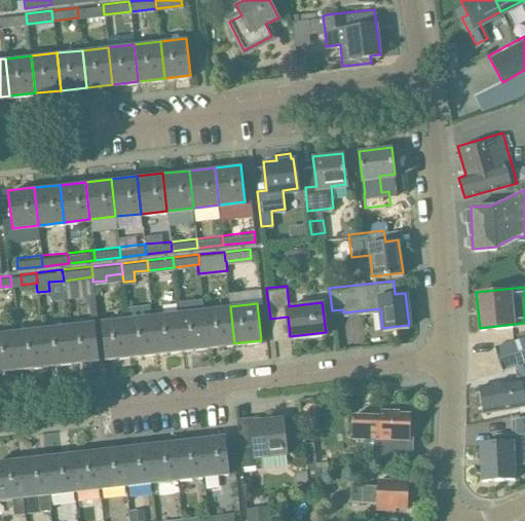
[(234,343),(230,306),(204,308),(209,345),(234,343)]
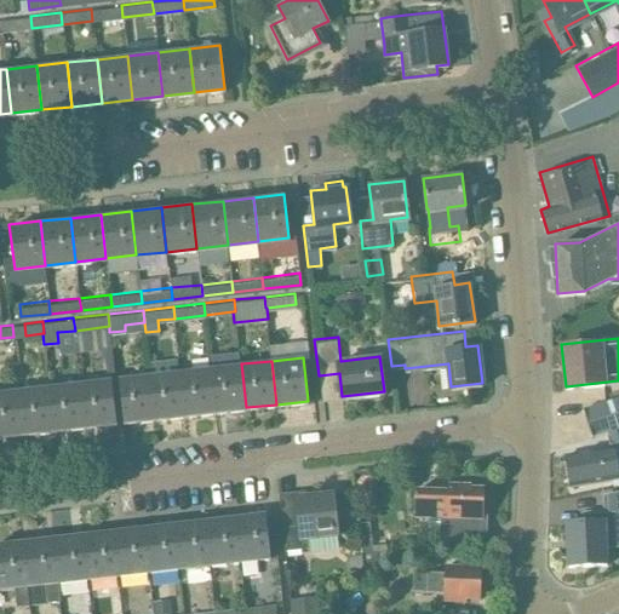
[(246,407),(241,363),(211,367),(216,411),(246,407)]
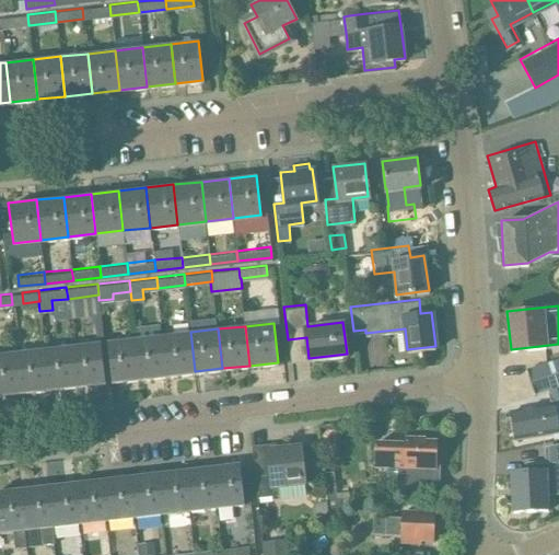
[(195,371),(190,332),(163,335),(167,374),(195,371)]
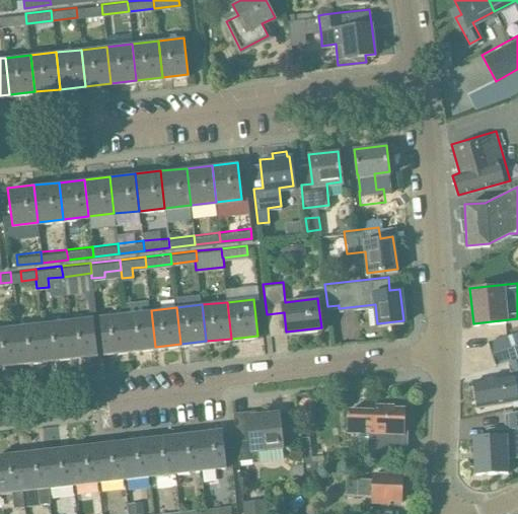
[(155,347),(151,310),(126,313),(130,350),(155,347)]
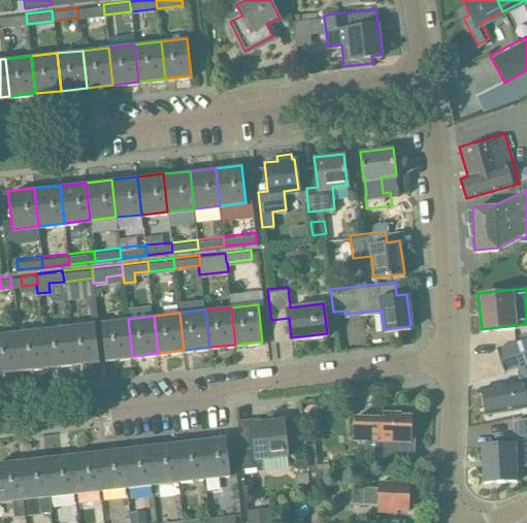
[(105,359),(132,356),(128,319),(101,322),(105,359)]
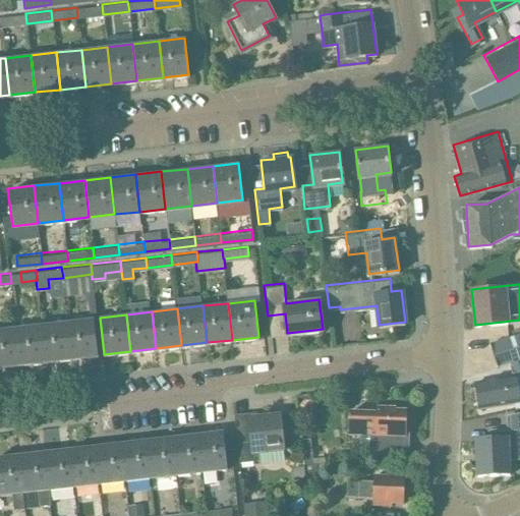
[(67,322),(72,358),(98,355),(94,319),(67,322)]
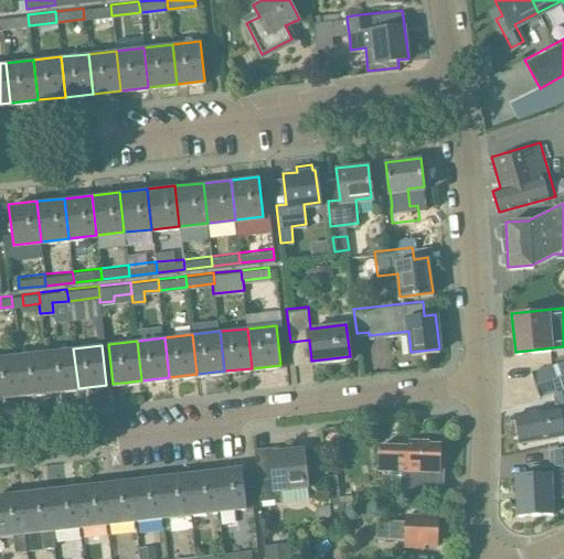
[(50,391),(78,388),(73,348),(45,352),(50,391)]
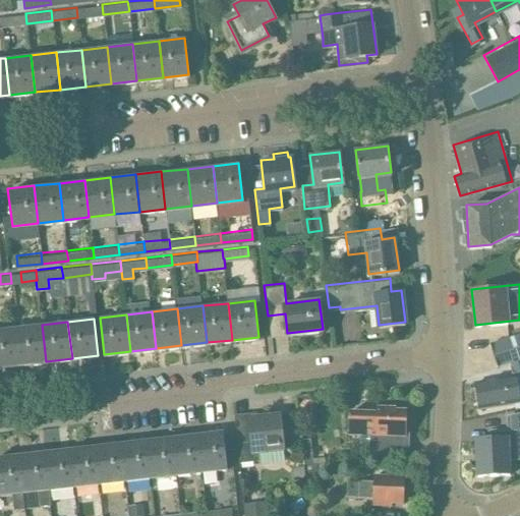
[(20,364),(46,361),(42,325),(16,328),(20,364)]
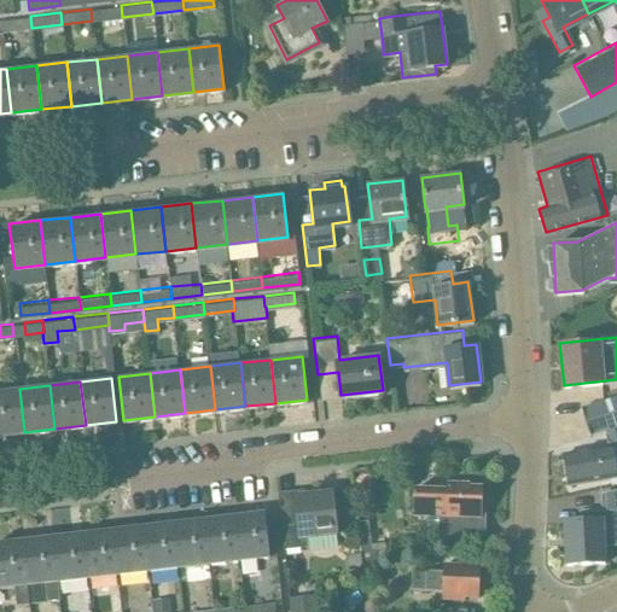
[(0,435),(24,432),(19,389),(0,390),(0,435)]
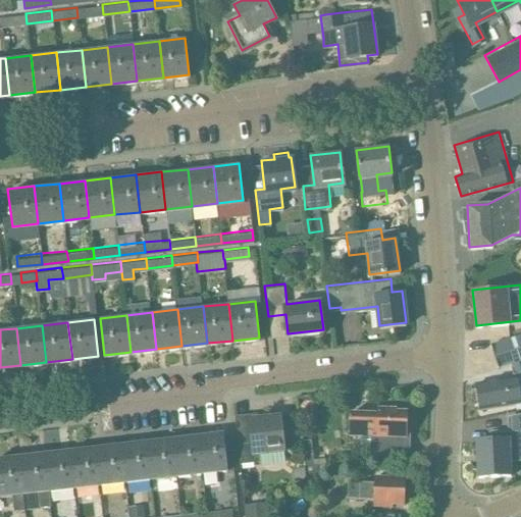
[(510,361),(520,357),(520,330),(490,342),(498,365),(510,361)]
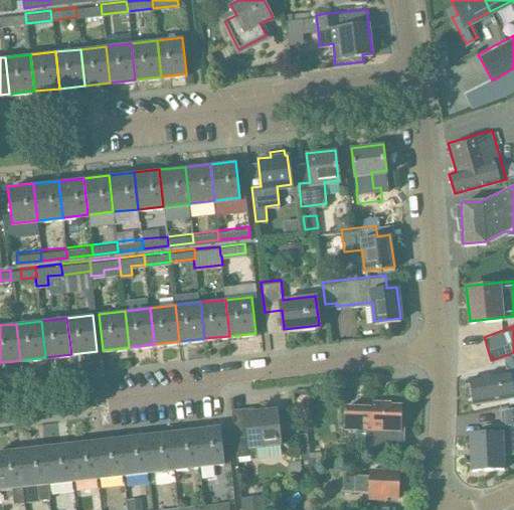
[(513,352),(503,356),(506,366),(513,363),(513,352)]
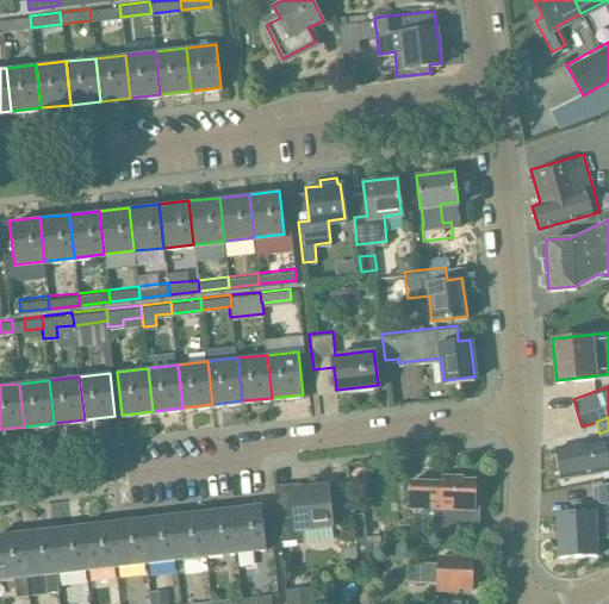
[(608,468),(608,436),(557,446),(561,475),(608,468)]
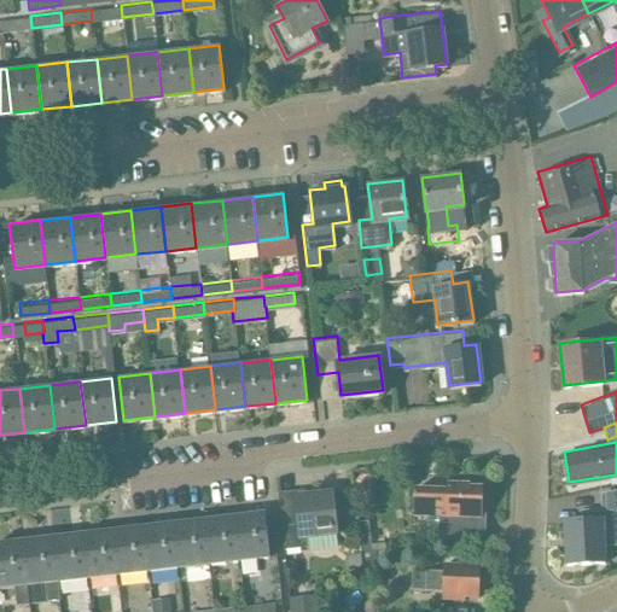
[(361,468),(355,476),(355,482),(360,487),(366,485),(372,478),(372,472),(367,468),(361,468)]
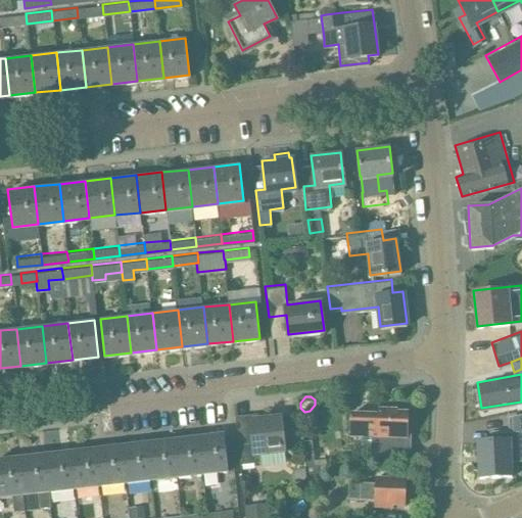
[(358,434),(357,450),(388,451),(388,435),(407,436),(408,431),(410,431),(410,422),(408,422),(408,409),(396,409),(396,406),(377,406),(377,410),(350,409),(349,433),(358,434)]
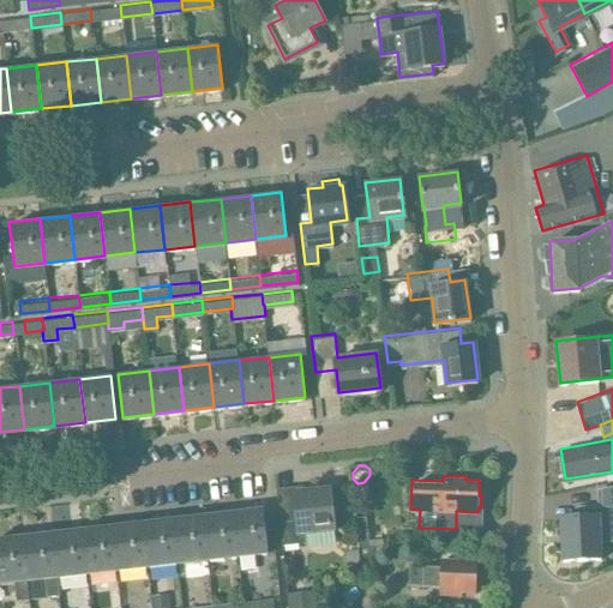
[(612,483),(601,486),(601,505),(583,505),(583,513),(560,515),(563,559),(600,557),(600,540),(612,539),(612,483)]
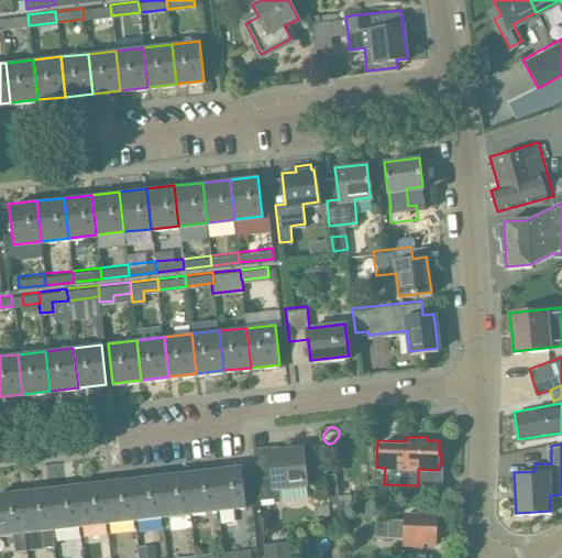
[(270,451),(268,445),(253,447),(259,499),(279,496),(279,488),(306,485),(301,448),(270,451)]
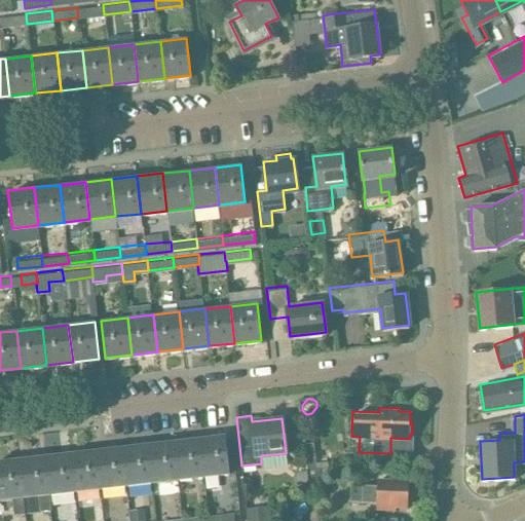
[(226,436),(199,439),(203,475),(230,472),(226,436)]
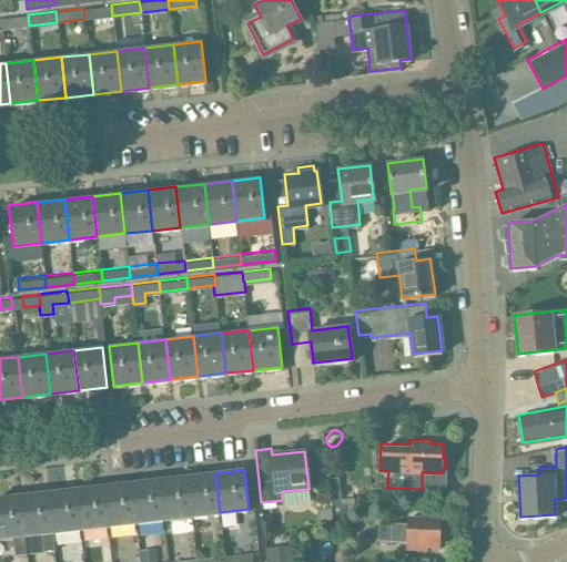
[(188,477),(192,515),(220,512),(215,473),(188,477)]
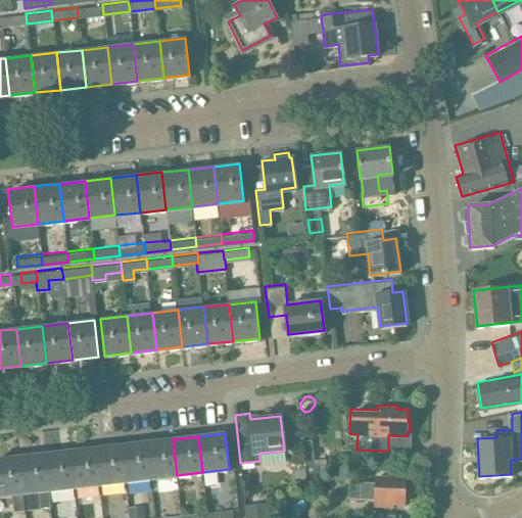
[(173,439),(147,441),(151,478),(177,475),(173,439)]
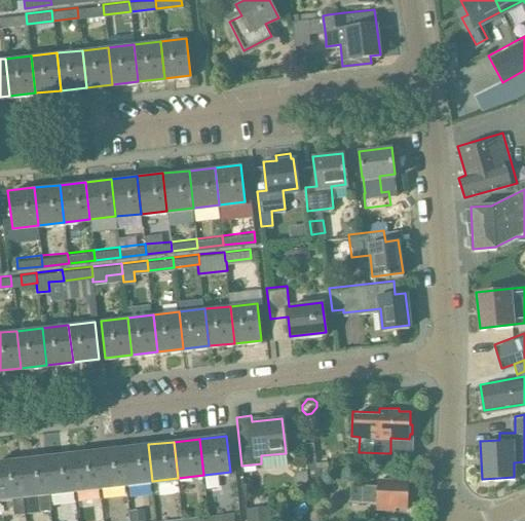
[(148,444),(122,447),(126,484),(152,481),(148,444)]
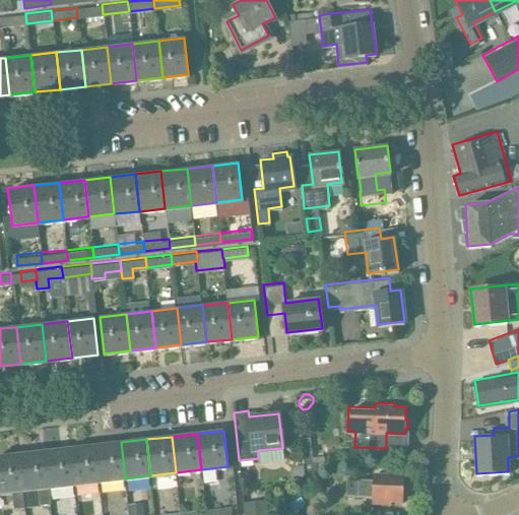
[(121,442),(95,445),(100,481),(125,478),(121,442)]
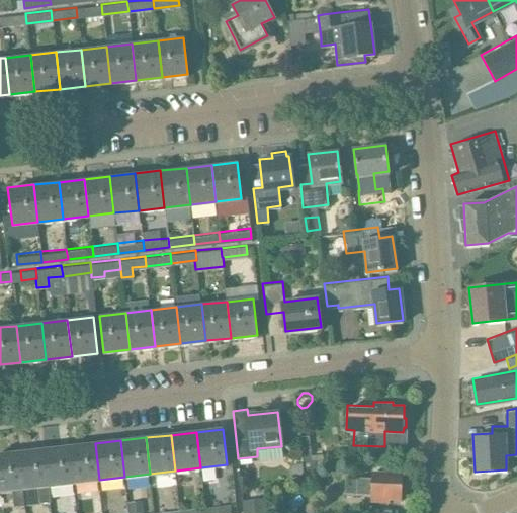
[(95,443),(69,446),(73,483),(99,480),(95,443)]
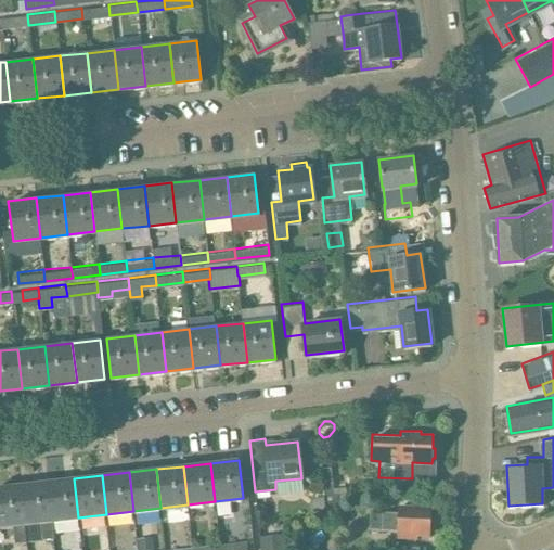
[(78,517),(74,478),(47,482),(51,520),(52,520),(78,517)]
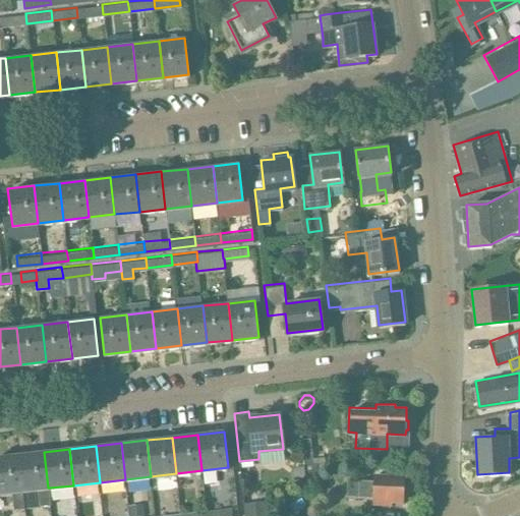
[(48,488),(44,452),(18,455),(22,491),(23,491),(38,490),(39,504),(51,503),(49,488),(48,488)]
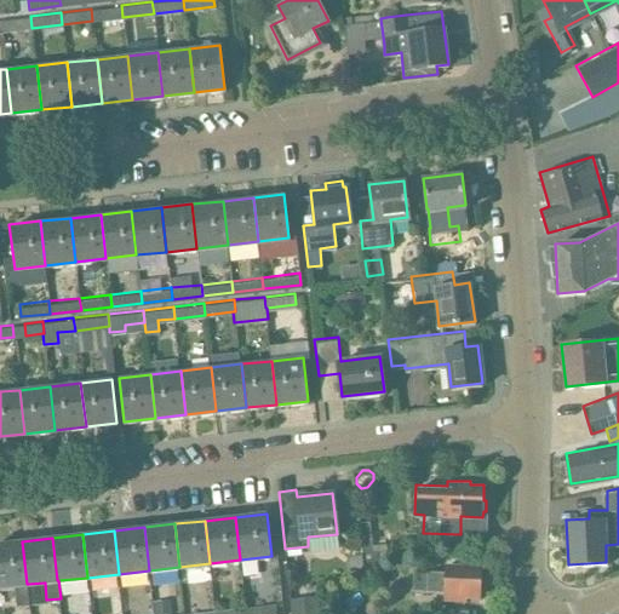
[(29,602),(28,584),(27,584),(22,541),(0,543),(0,586),(15,585),(17,603),(29,602)]
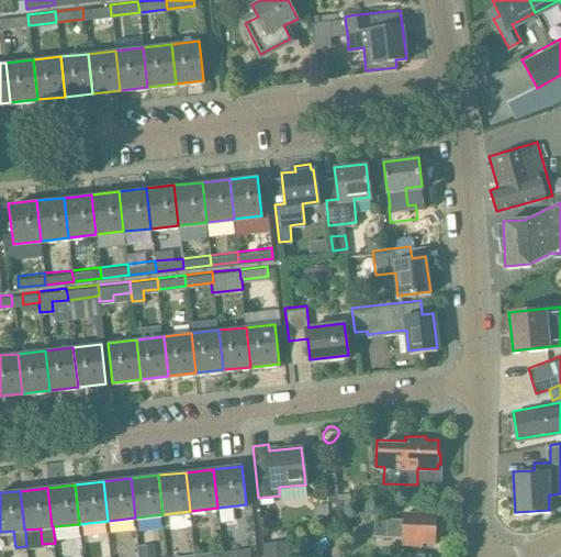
[(436,513),(403,512),(403,519),(374,517),(374,534),(402,535),(402,543),(427,544),(427,542),(435,542),(436,513)]
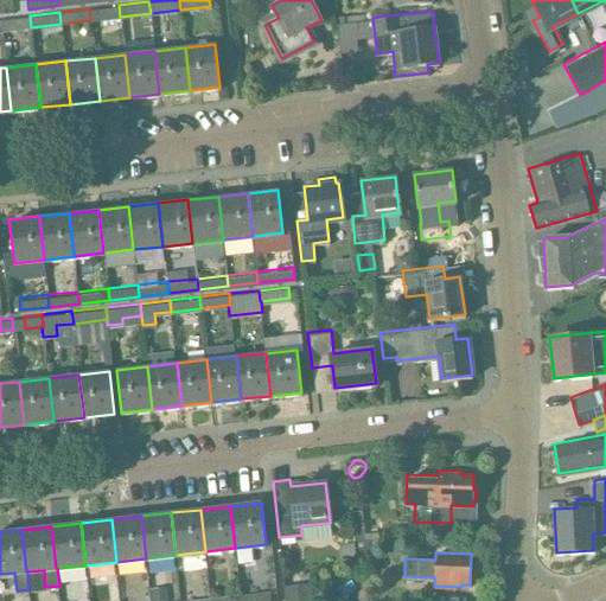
[(303,600),(303,581),(284,582),(284,600),(303,600)]
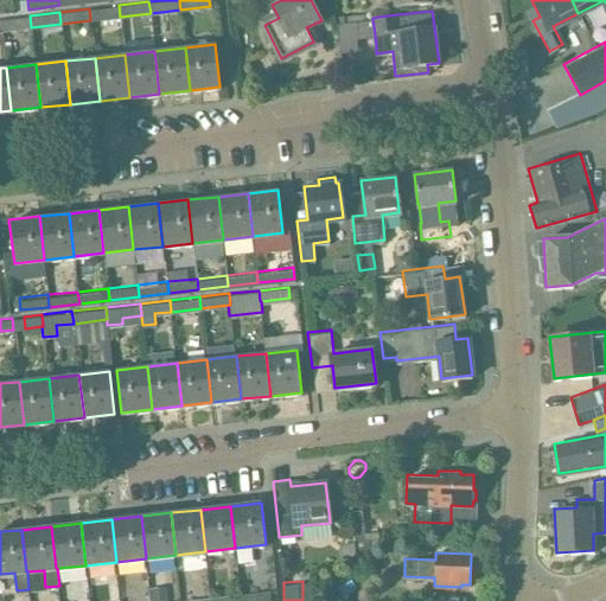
[(240,592),(241,600),(256,600),(270,600),(269,588),(240,592)]
